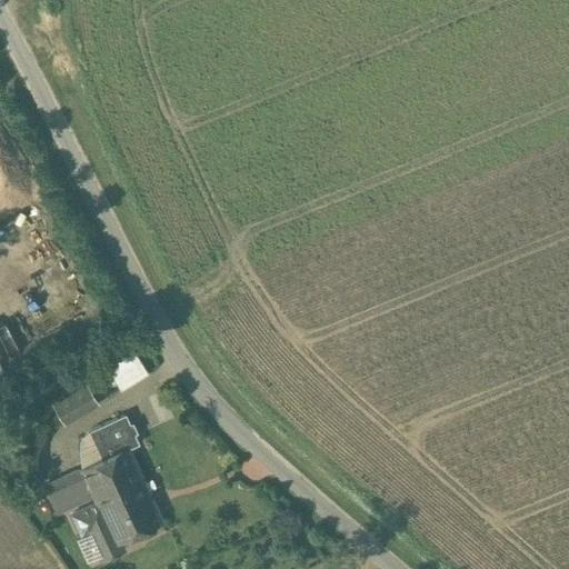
[(90,386),(59,402),(71,423),(102,407),(90,386)]
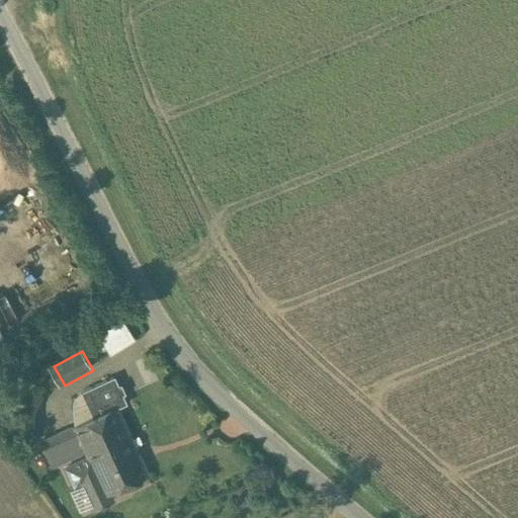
[(113,376),(80,391),(80,392),(86,390),(97,414),(114,406),(114,408),(125,403),(113,376)]
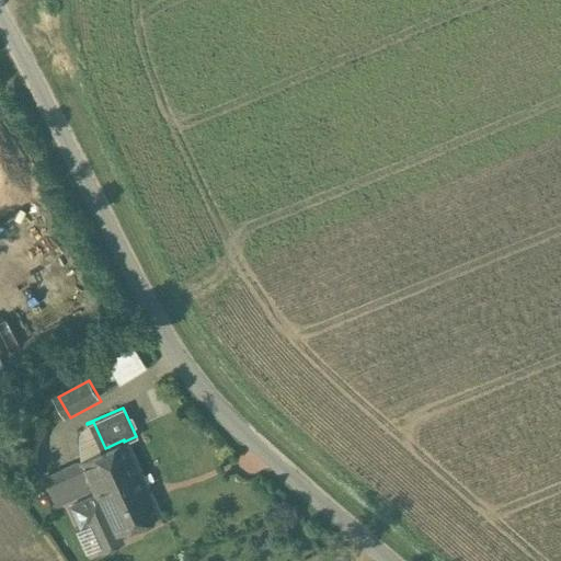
[(93,422),(87,424),(81,428),(78,435),(80,458),(81,460),(105,448),(93,422)]
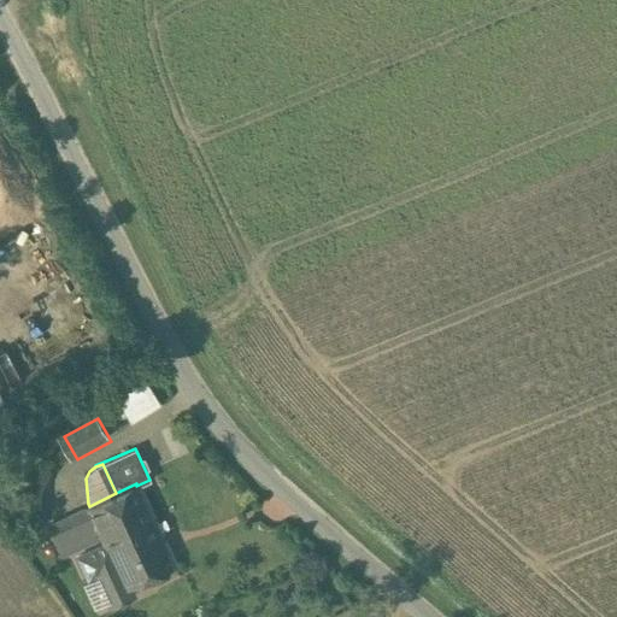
[(136,486),(136,483),(116,493),(89,506),(87,506),(104,542),(124,586),(127,585),(172,563),(136,486)]
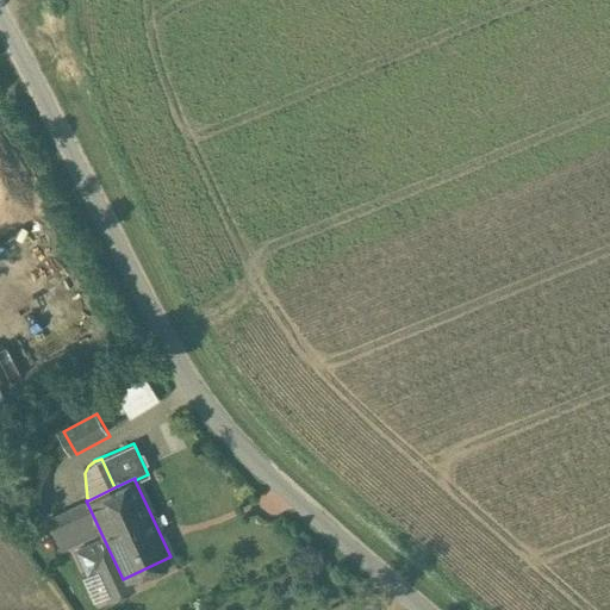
[(81,503),(49,518),(61,546),(93,530),(81,503)]
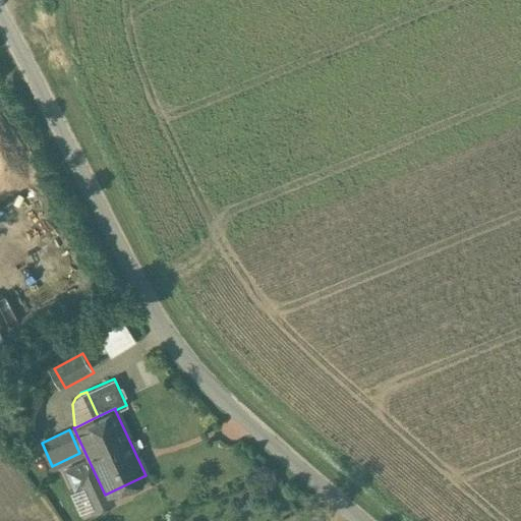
[(88,458),(64,469),(73,489),(81,486),(93,510),(111,502),(107,494),(105,495),(88,458)]
